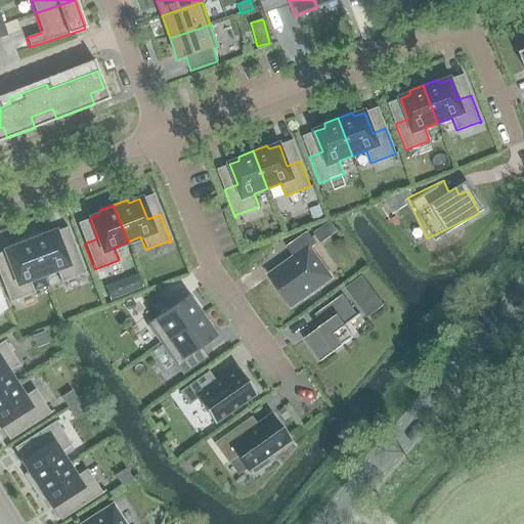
[(308,231),(313,242),(335,230),(329,220),(308,231)]
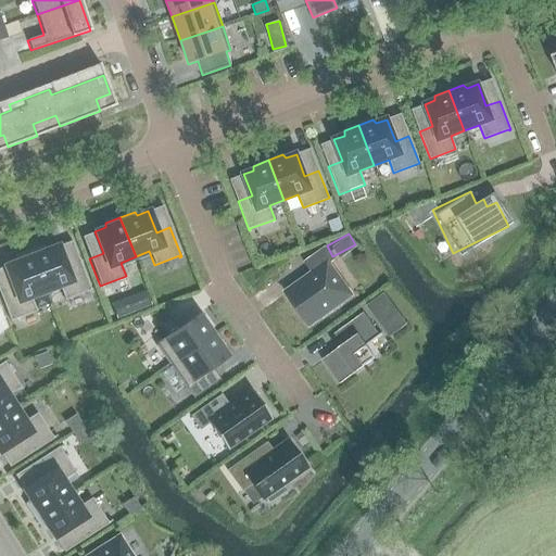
[(43,247),(29,252),(45,292),(59,287),(64,300),(90,290),(79,263),(65,268),(57,245),(47,250),(43,247)]
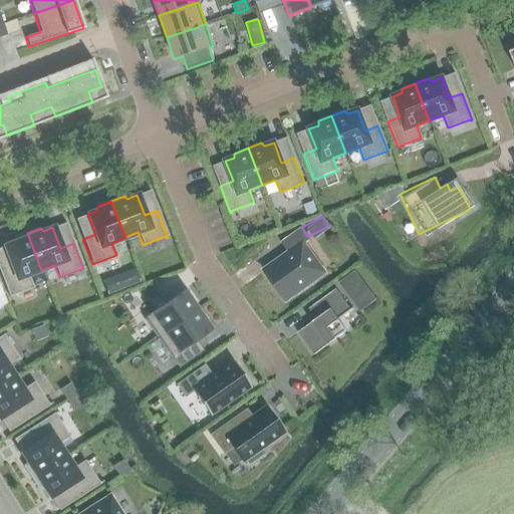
[(263,272),(283,300),(297,290),(299,292),(313,283),(311,280),(321,273),(302,245),(309,240),(300,228),(280,242),(288,254),(263,272)]
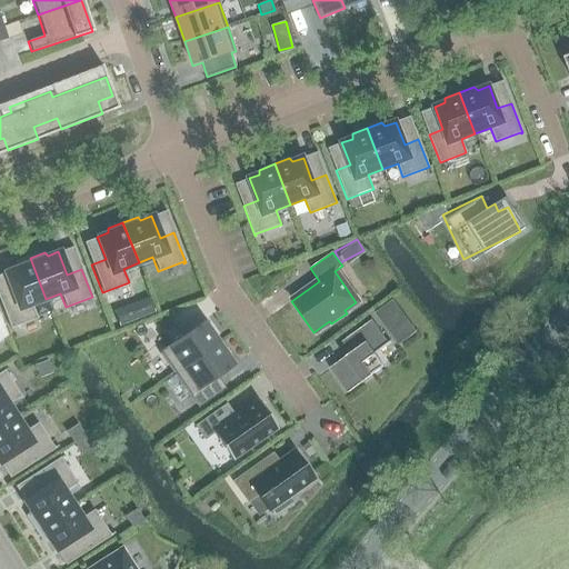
[(30,305),(46,299),(30,258),(15,263),(15,269),(5,272),(12,295),(0,299),(0,302),(10,330),(11,329),(11,328),(36,319),(30,305)]
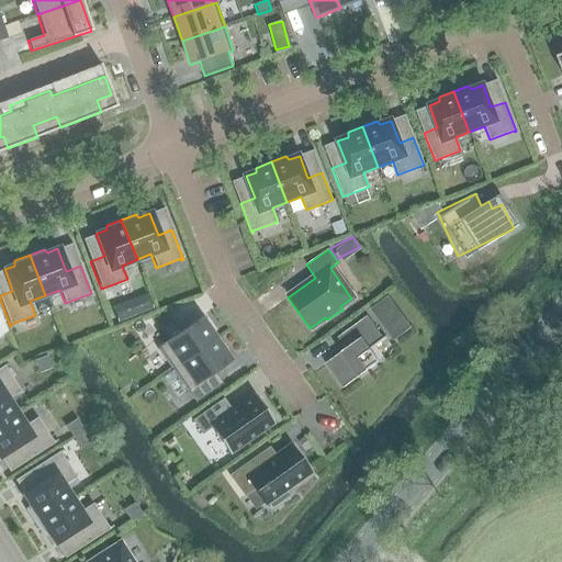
[(157,347),(171,369),(215,338),(201,316),(179,332),(171,321),(159,328),(167,340),(157,347)]
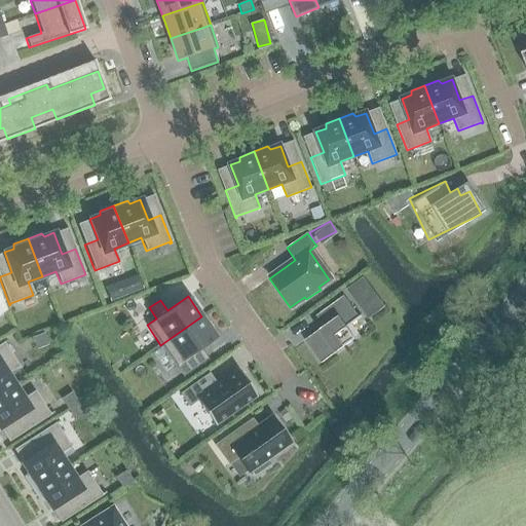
[(303,341),(318,364),(353,339),(345,329),(359,320),(342,297),(316,314),(325,326),(303,341)]
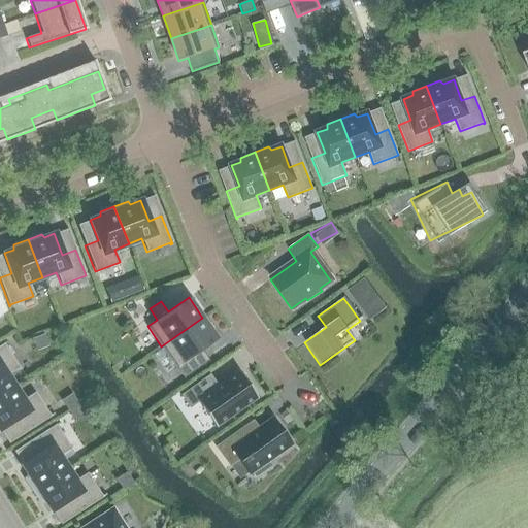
[(161,347),(184,378),(208,361),(201,350),(217,338),(202,318),(161,347)]
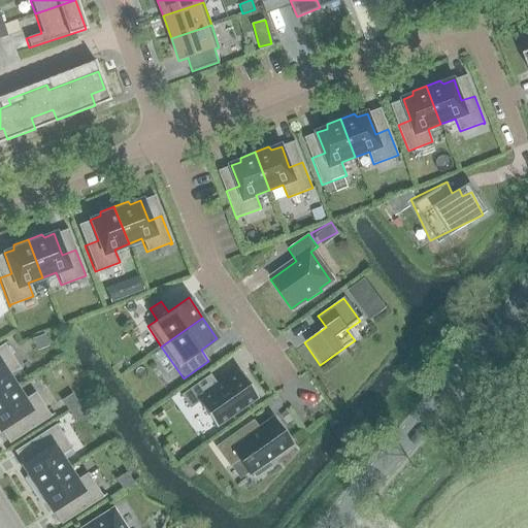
[(42,334),(31,339),(35,351),(47,347),(42,334)]
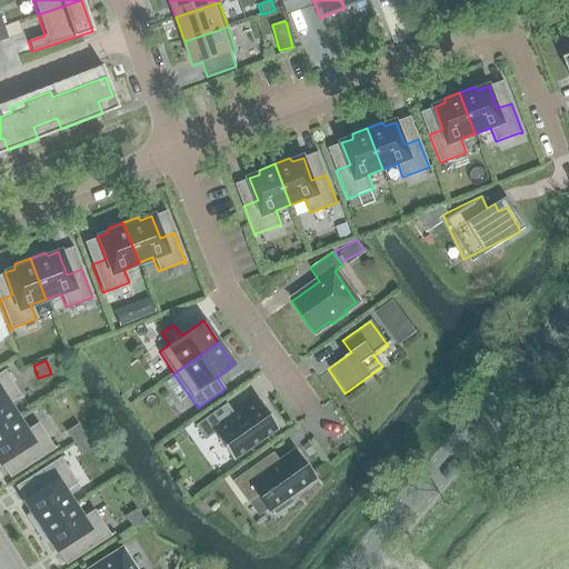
[(0,428),(16,418),(8,405),(20,397),(5,371),(8,369),(7,368),(0,372),(0,428)]
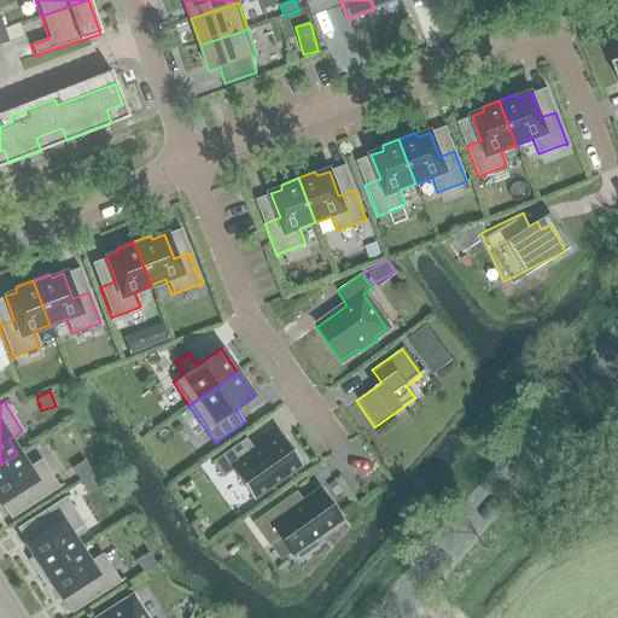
[(245,438),(210,462),(221,478),(231,471),(251,500),(252,500),(252,499),(298,466),(299,466),(301,466),(279,435),(254,452),(245,438)]
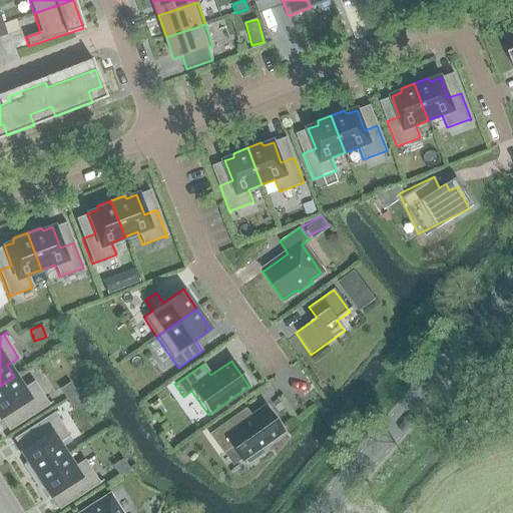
[(14,377),(0,386),(0,417),(17,406),(25,420),(52,403),(51,402),(48,404),(33,381),(22,389),(14,377)]
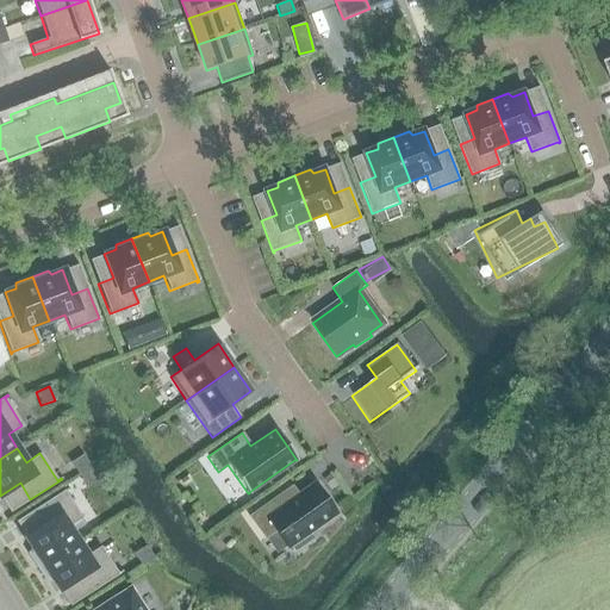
[(82,455),(69,462),(78,475),(89,467),(82,455)]
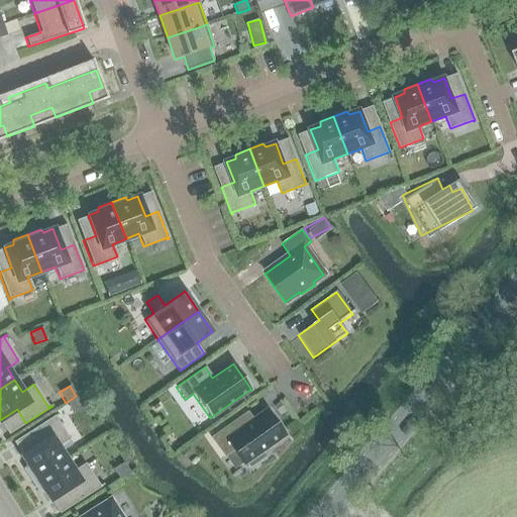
[(76,396),(66,403),(73,413),(83,406),(76,396)]
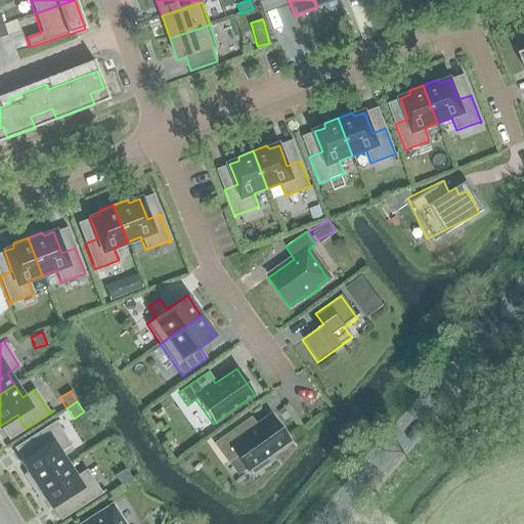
[(267,463),(264,459),(288,441),(269,416),(248,430),(243,423),(213,444),(226,463),(235,456),(246,471),(249,469),(252,474),(267,463)]
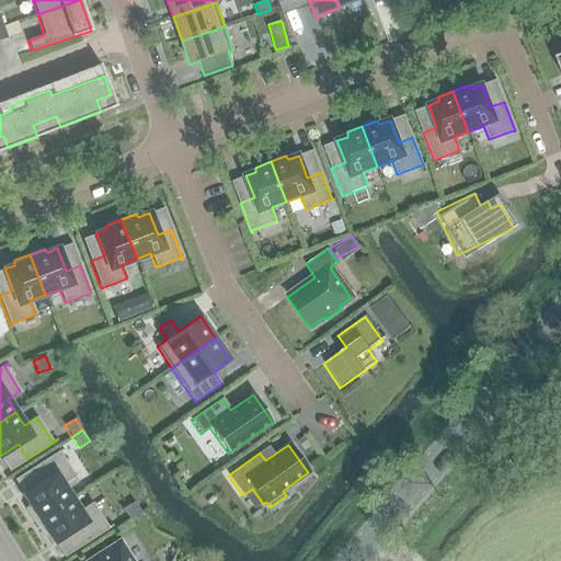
[(26,508),(35,522),(71,497),(63,484),(76,477),(59,453),(64,449),(63,448),(34,467),(43,482),(23,494),(30,504),(26,508)]
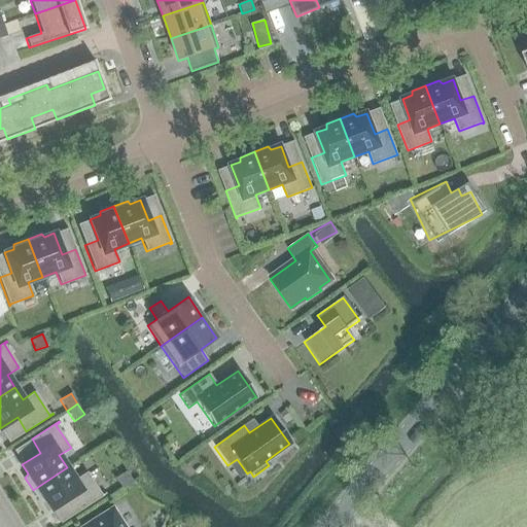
[(67,467),(33,490),(40,502),(45,502),(50,510),(69,498),(78,512),(105,494),(105,493),(101,495),(86,472),(74,480),(67,467)]
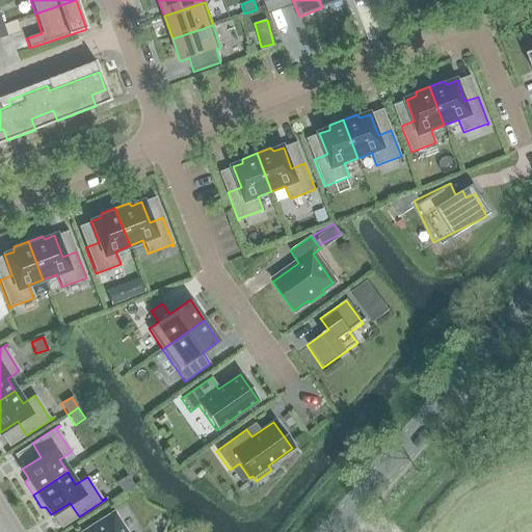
[(127,476),(115,483),(123,494),(134,487),(127,476)]
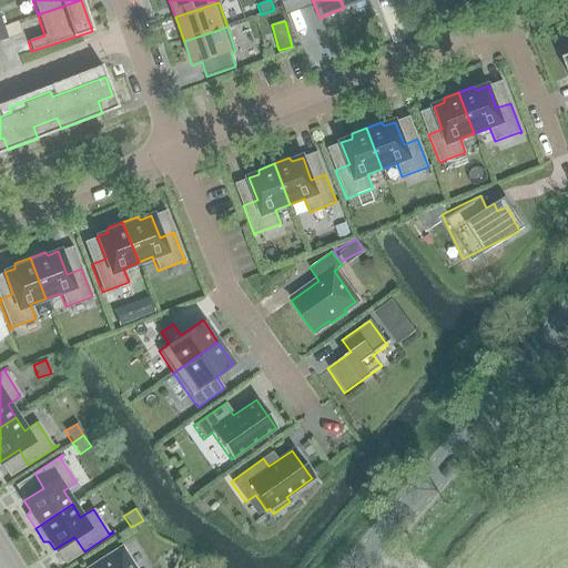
[(128,567),(120,555),(108,563),(105,559),(92,567),(128,567)]
